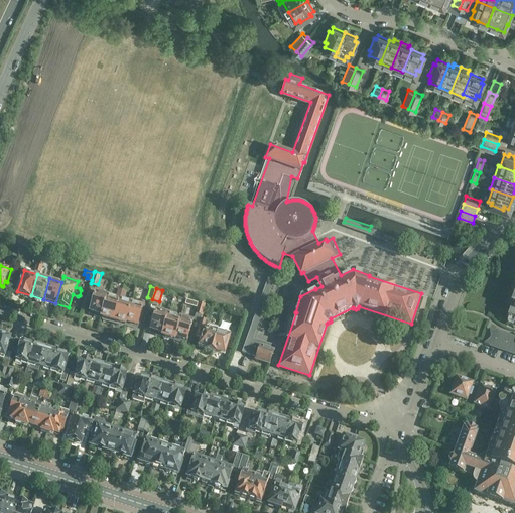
[(94,313),(102,316),(107,296),(108,294),(101,292),(101,290),(97,289),(90,310),(95,311),(94,313)]
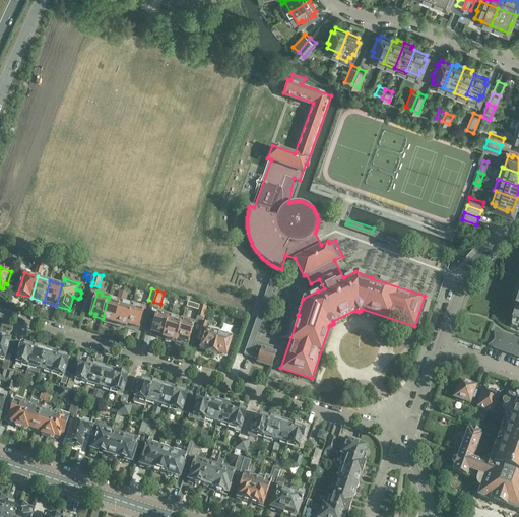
[(103,319),(114,322),(121,301),(116,299),(116,301),(108,299),(103,319)]
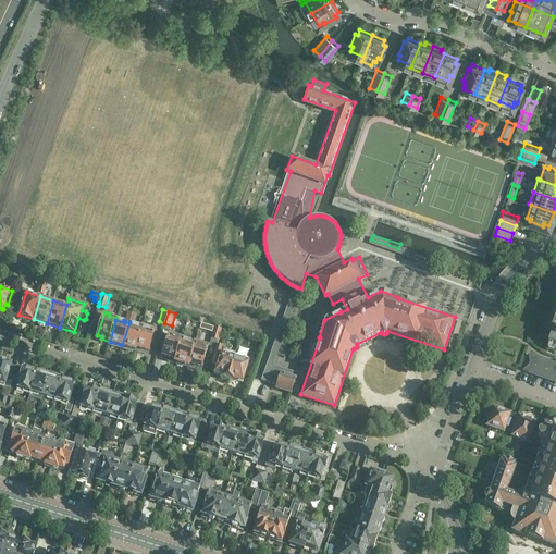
[(201,320),(200,324),(209,327),(209,328),(214,330),(212,336),(219,339),(222,327),(211,322),(201,320)]
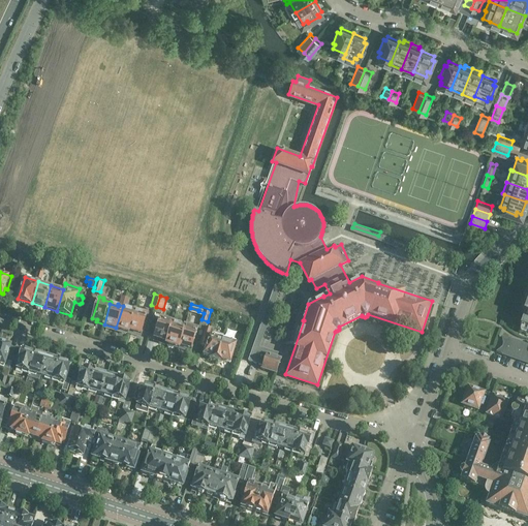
[(116,328),(128,332),(134,311),(127,309),(127,307),(123,306),(116,328)]
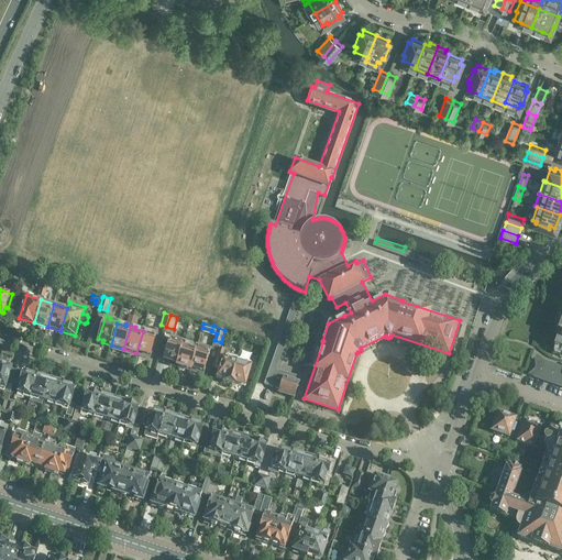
[(143,329),(143,331),(136,353),(144,355),(145,353),(151,354),(157,331),(152,330),(152,331),(143,329)]
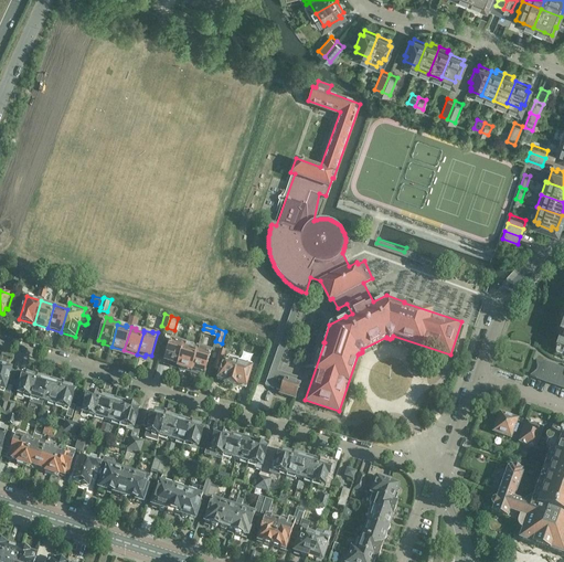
[(170,364),(178,367),(184,346),(185,342),(177,340),(178,338),(172,337),(166,360),(171,361),(170,364)]
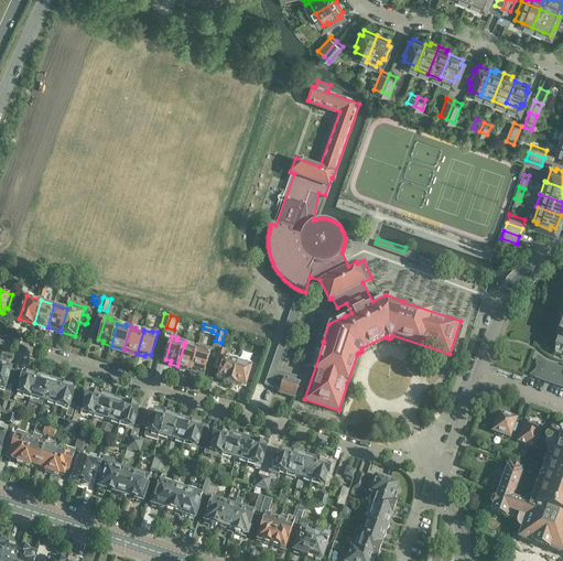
[(184,345),(177,366),(191,369),(197,346),(193,345),(192,347),(184,345)]
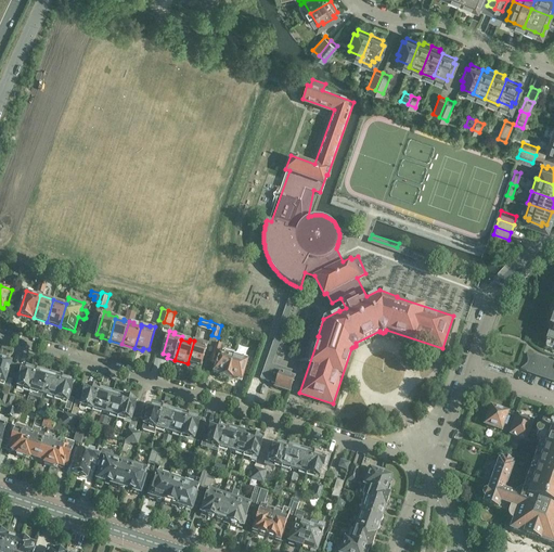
[(194,341),(188,363),(195,367),(196,363),(202,366),(208,343),(203,341),(203,343),(194,341)]
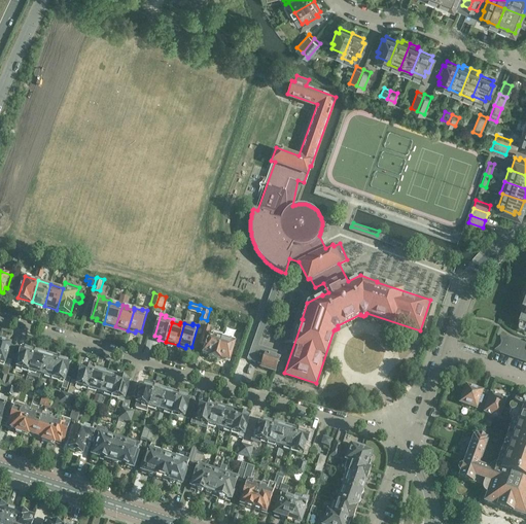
[(209,355),(216,357),(223,335),(212,330),(213,326),(206,324),(200,342),(206,344),(204,352),(209,353),(209,355)]
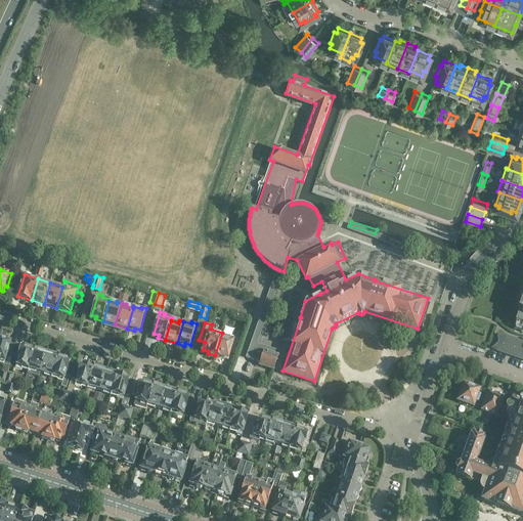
[(491,347),(522,357),(522,341),(497,332),(498,339),(497,342),(491,347)]
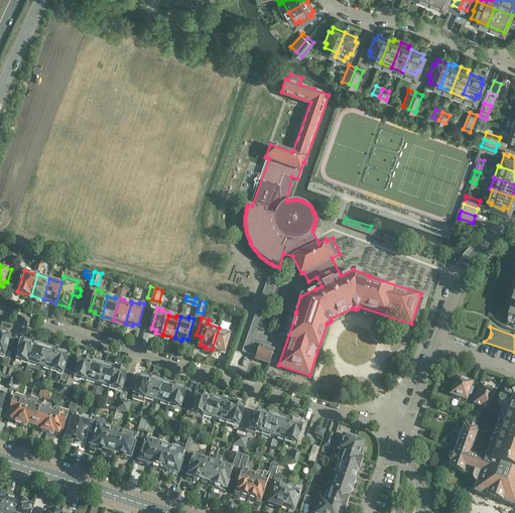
[(219,328),(212,350),(219,352),(220,351),(225,352),(231,331),(219,328)]
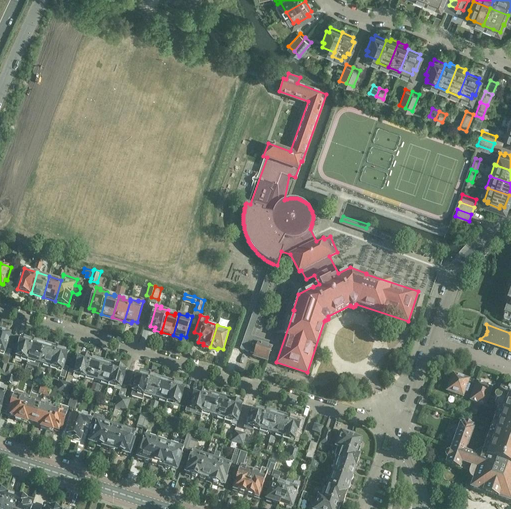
[(0,350),(0,351),(0,352),(0,353),(6,355),(5,360),(9,362),(13,345),(8,343),(11,333),(0,329),(0,350)]
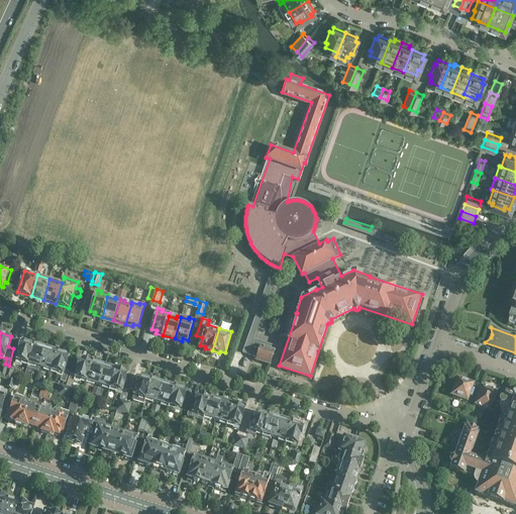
[(29,362),(34,343),(22,340),(16,362),(22,364),(23,361),(29,362)]
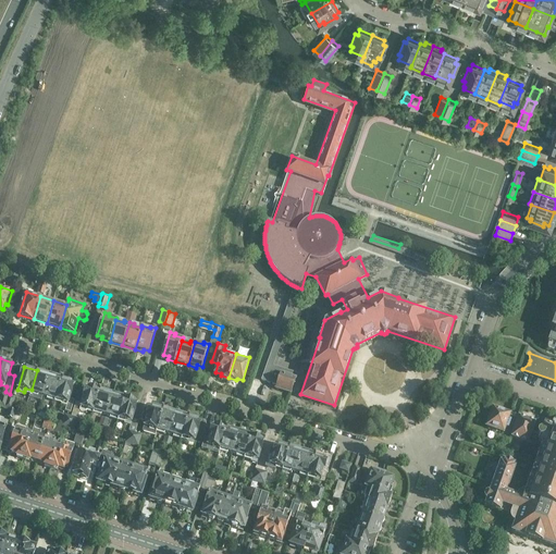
[(32,390),(44,394),(50,374),(37,370),(32,390)]
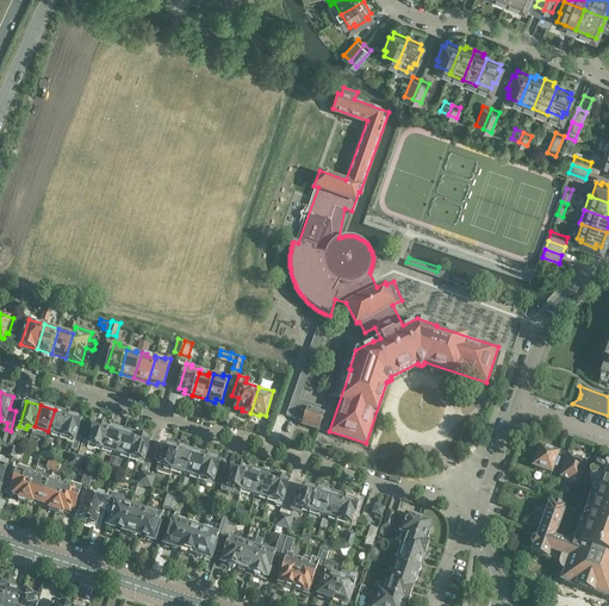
[(302,423),(317,428),(323,411),(308,406),(305,412),(300,411),(298,417),(303,418),(302,423)]
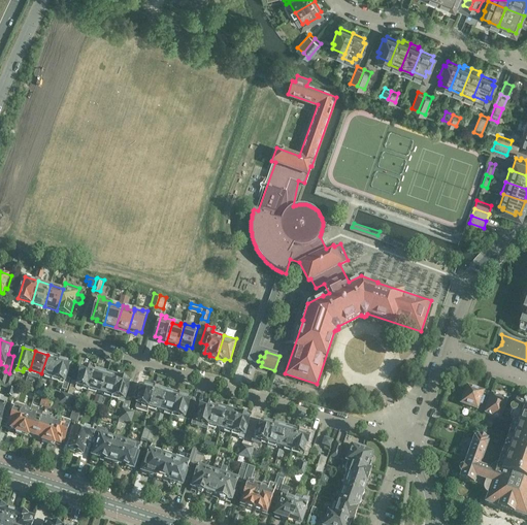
[(41,373),(54,376),(59,358),(47,355),(41,373)]
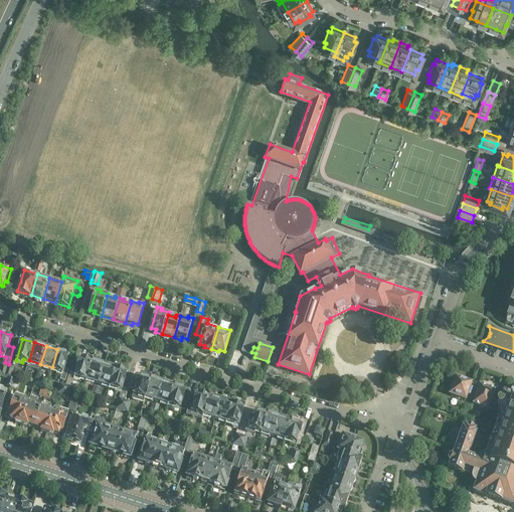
[(57,349),(52,367),(57,369),(57,372),(61,374),(60,378),(65,379),(69,368),(65,367),(69,353),(57,349)]
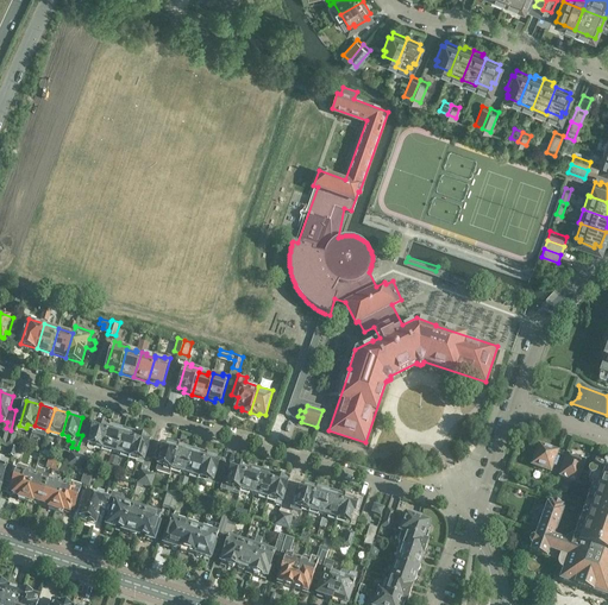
[(95,421),(91,438),(88,446),(95,448),(95,445),(104,447),(110,426),(95,421)]
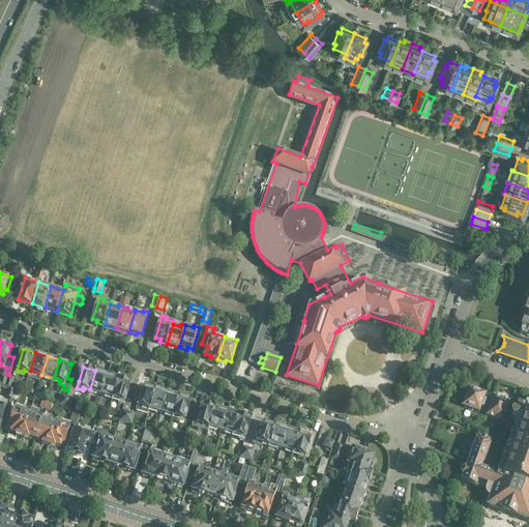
[(90,389),(101,392),(107,374),(95,371),(90,389)]
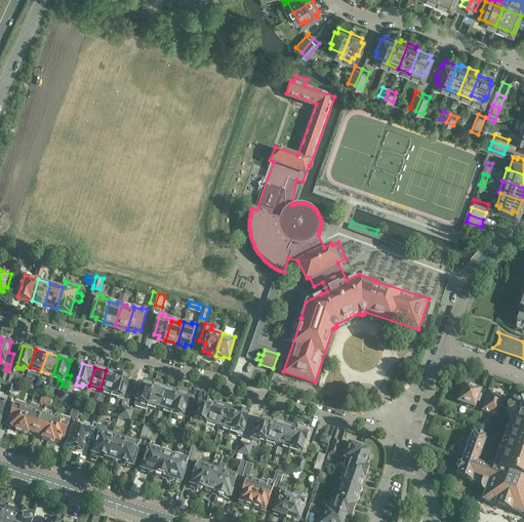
[(0,376),(0,379),(6,382),(9,371),(5,369),(2,369),(0,376)]
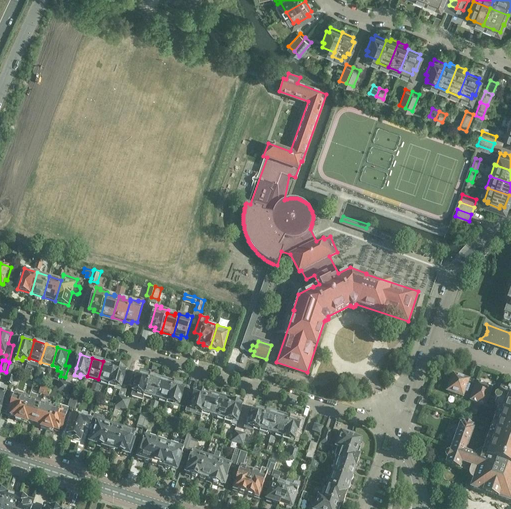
[(103,361),(98,379),(110,383),(115,365),(103,361)]
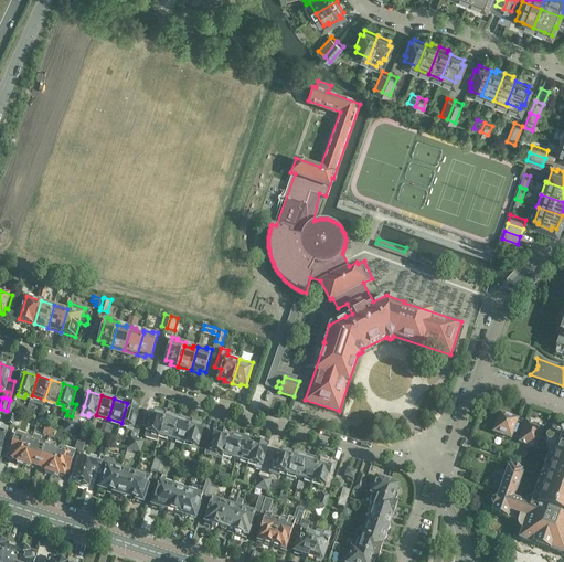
[(10,400),(7,411),(13,413),(17,401),(10,400)]
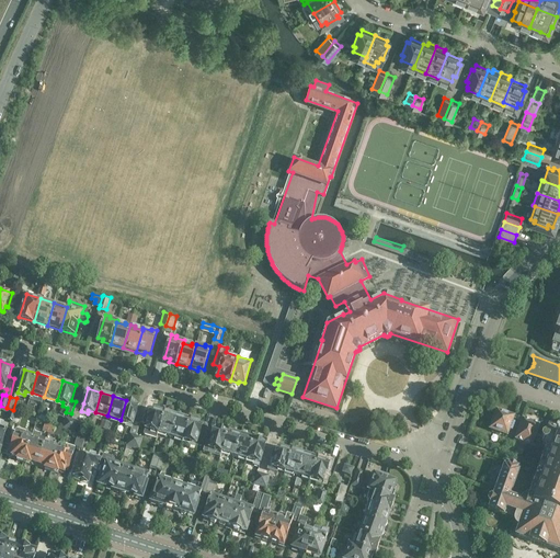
[(126,400),(121,420),(127,422),(126,425),(133,428),(135,420),(139,403),(126,400)]
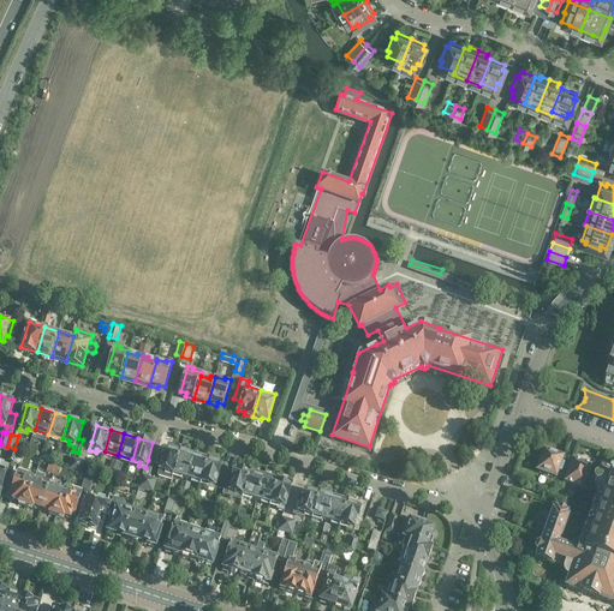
[(174,472),(180,450),(166,447),(159,472),(165,473),(166,469),(174,472)]
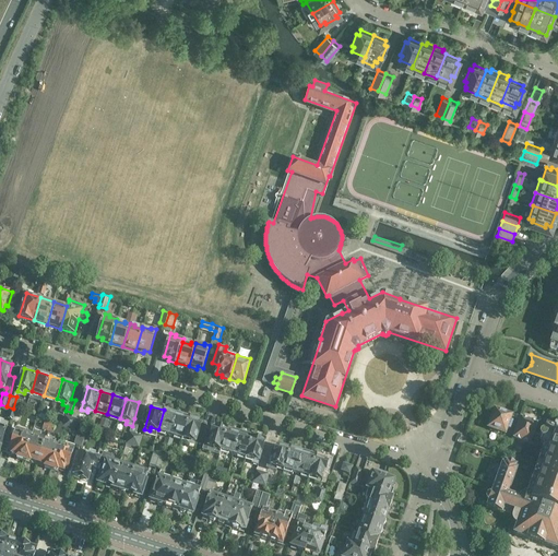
[(496,407),(489,425),(506,430),(508,425),(510,426),(513,420),(510,418),(512,413),(496,407)]
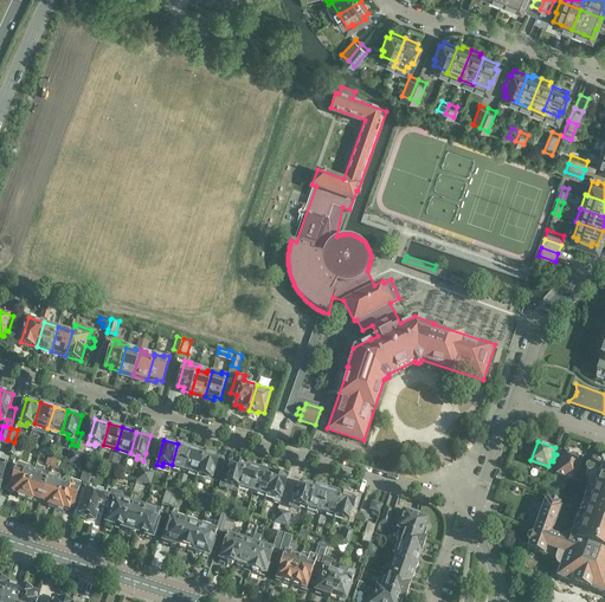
[(172,465),(185,470),(192,448),(178,444),(172,465)]
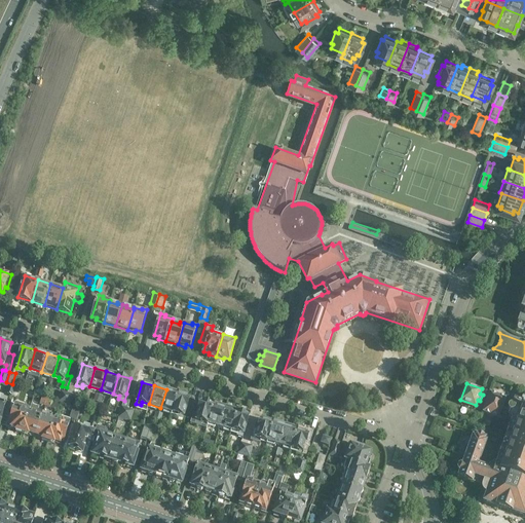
[(37,386),(35,393),(46,396),(48,389),(37,386)]
